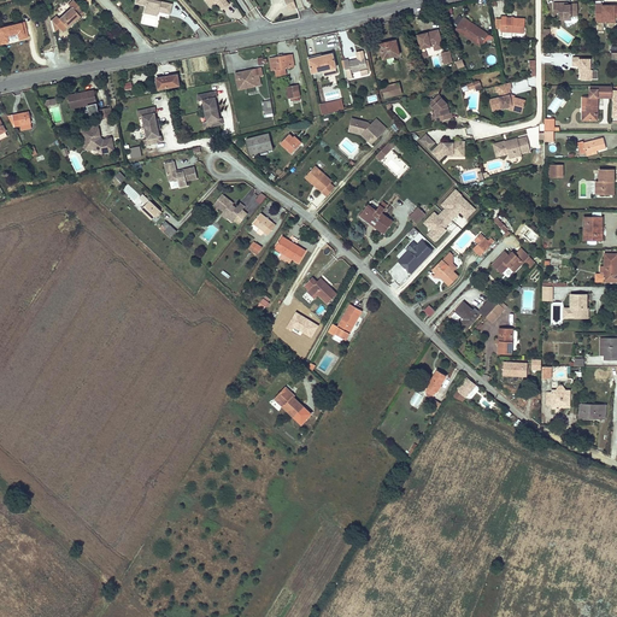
[(162,1),(162,0),(137,0),(137,3),(147,5),(146,10),(159,12),(159,11),(171,13),(174,4),(162,1)]
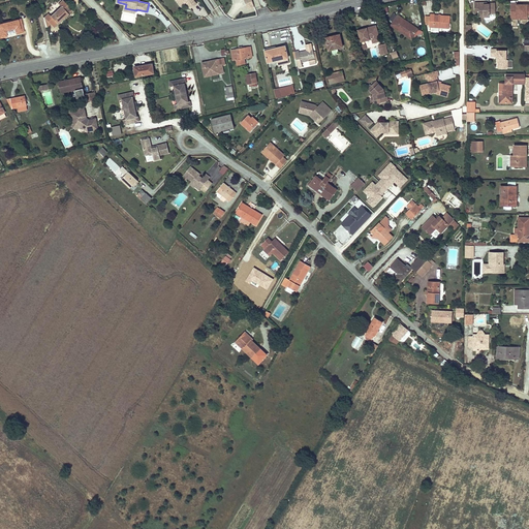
[(191,8),(197,4),(193,0),(175,0),(175,1),(180,7),(186,2),(191,8)]
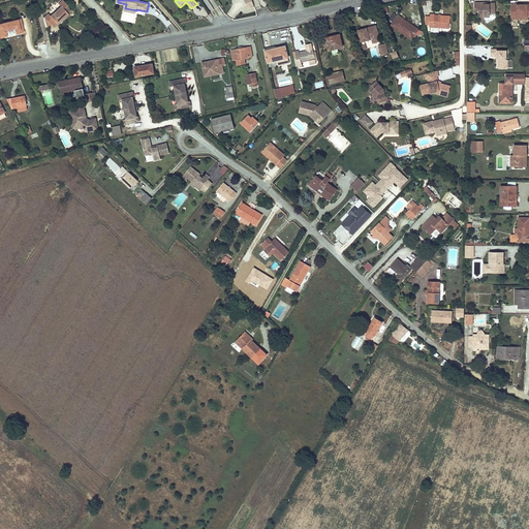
[(244,0),(247,8),(254,6),(251,0),(244,0)]
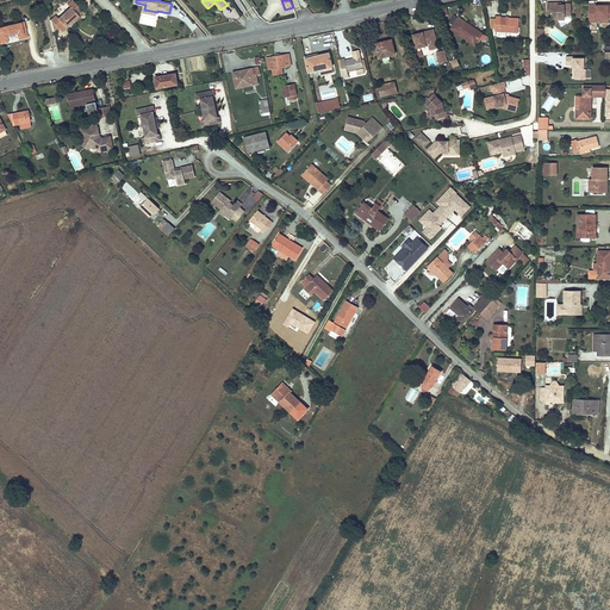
[(609,2),(589,2),(589,22),(609,22),(609,18),(609,2)]
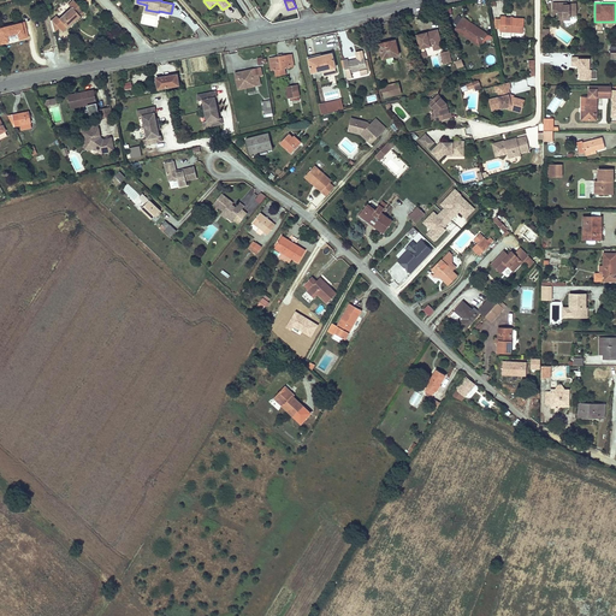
[(78,4),(73,9),(71,6),(58,17),(67,28),(86,11),(78,4)]
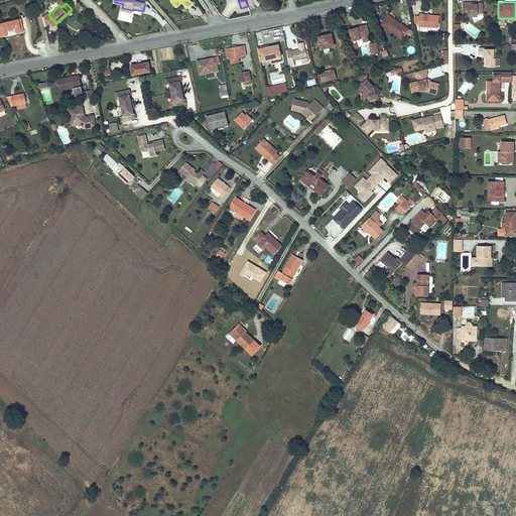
[(475,7),(475,5),(466,5),(466,16),(471,16),(472,16),(475,16),(475,17),(481,17),(481,16),(487,16),(487,6),(481,6),(481,7),(479,7),(475,7)]
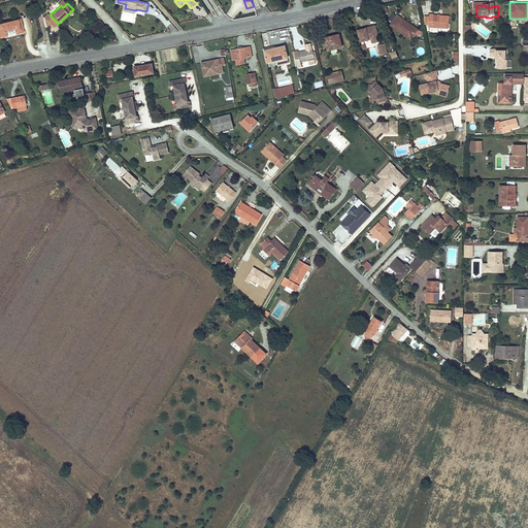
[(8,36),(25,32),(22,17),(0,22),(0,37),(9,36),(8,36)]
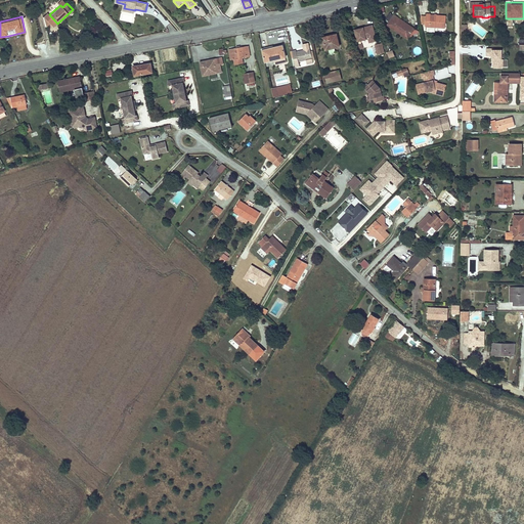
[(430,29),(449,30),(450,18),(431,16),(430,29)]
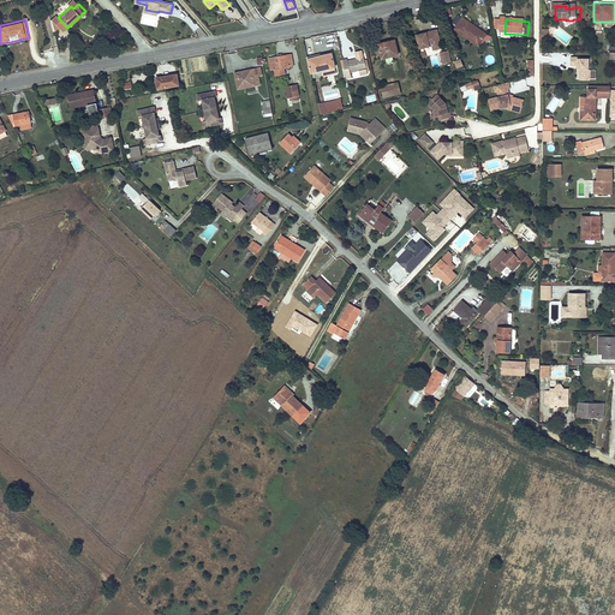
[(482,30),(469,21),(460,33),(481,48),(488,37),(481,33),(482,30)]
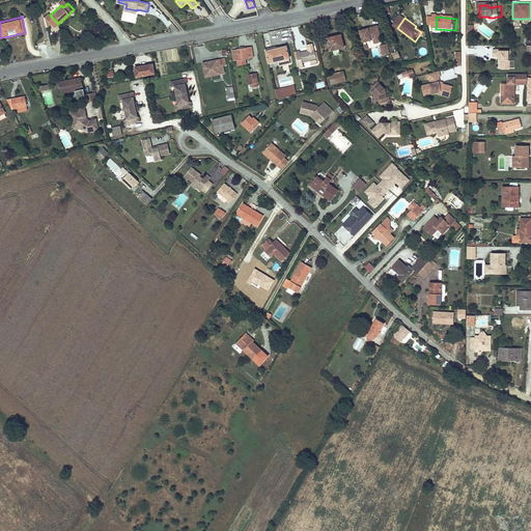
[(415,28),(421,32),(415,42),(418,43),(424,32),(416,26),(415,28)]
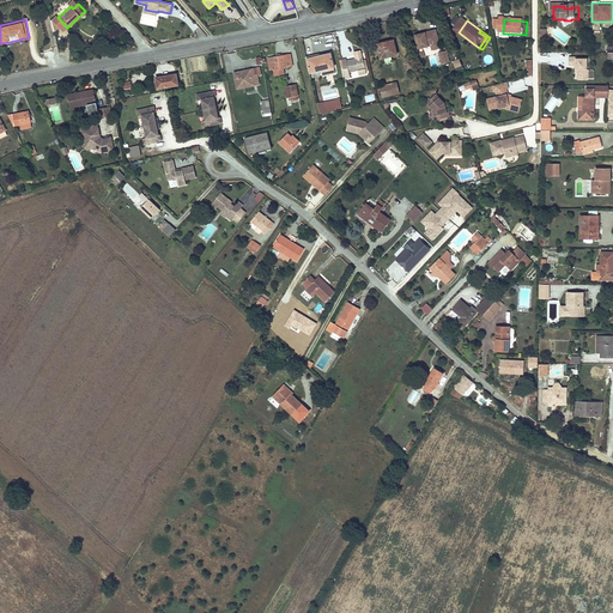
[(435,48),(436,53),(444,50),(441,32),(420,37),(424,50),(435,48)]
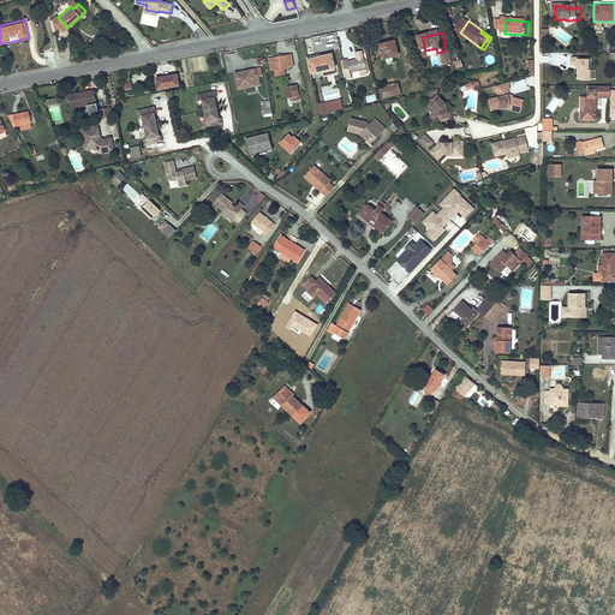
[(389,59),(404,55),(400,40),(386,43),(389,59)]
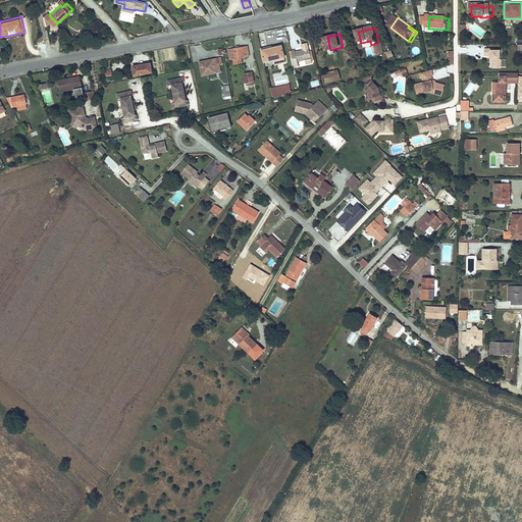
[(285,61),(281,44),(261,48),(263,60),(274,58),(275,64),(285,61)]
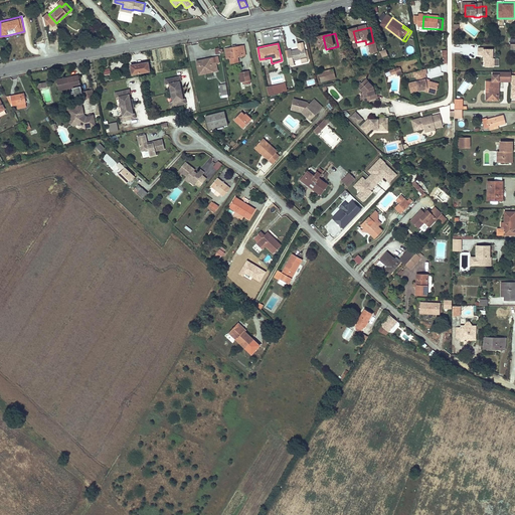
[(238,56),(245,54),(243,44),(225,48),(227,58),(229,58),(238,56)]
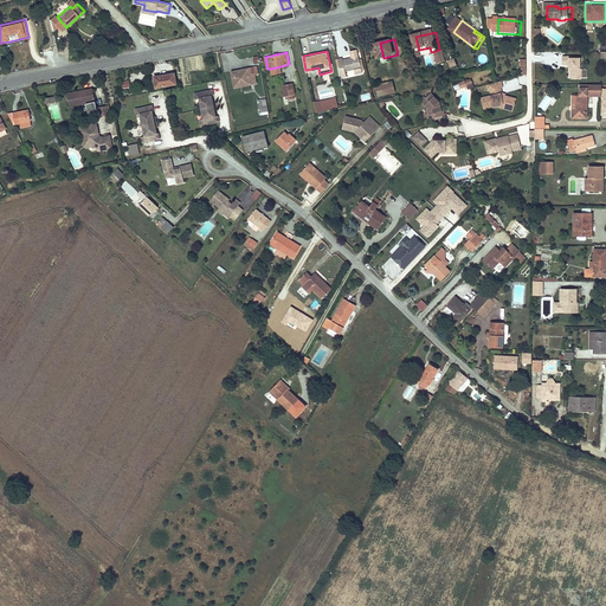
[(442,68),(450,66),(446,55),(439,56),(442,68)]
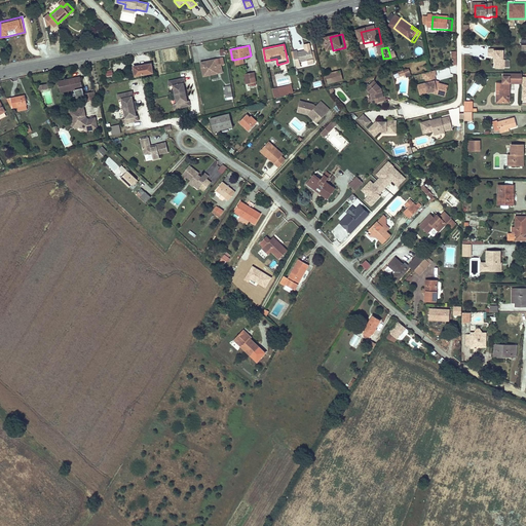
[(297,52),(298,53),(300,65),(301,68),(301,69),(306,68),(305,64),(316,61),(317,63),(321,63),(318,55),(317,55),(315,49),(302,52),(302,51),(297,52)]
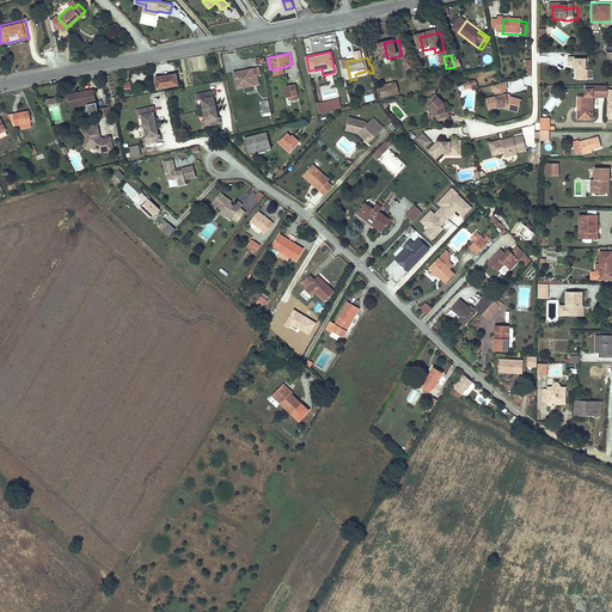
[(586,69),(586,59),(576,59),(576,57),(568,57),(568,66),(574,66),(576,66),(576,71),(576,79),(587,79),(587,69),(586,69)]
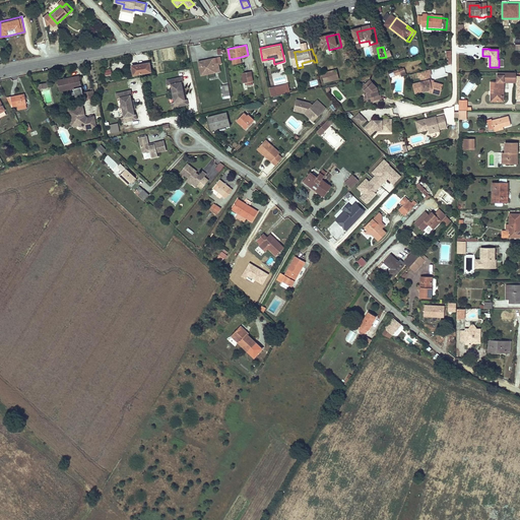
[(202,74),(220,70),(219,64),(215,65),(214,59),(199,62),(202,74)]
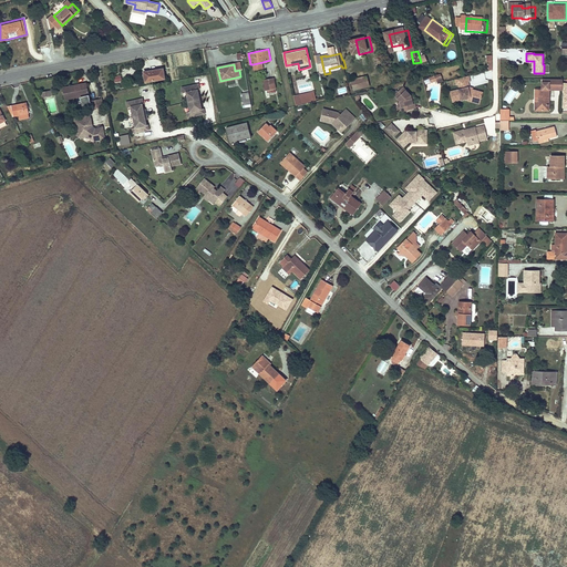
[(146,81),(166,78),(164,68),(144,71),(146,81)]
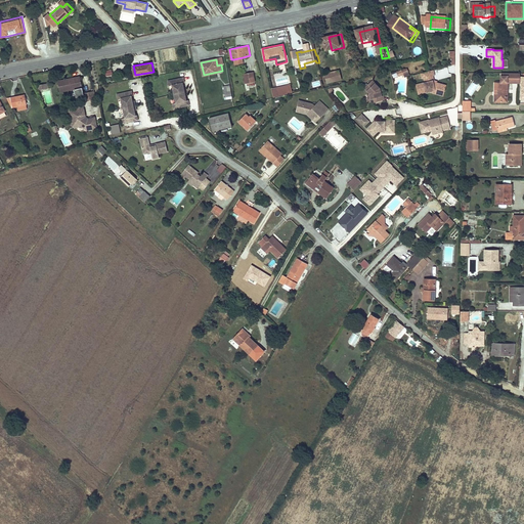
[(433,70),(421,74),(422,79),(424,78),(427,78),(433,76),(435,76),(433,70)]
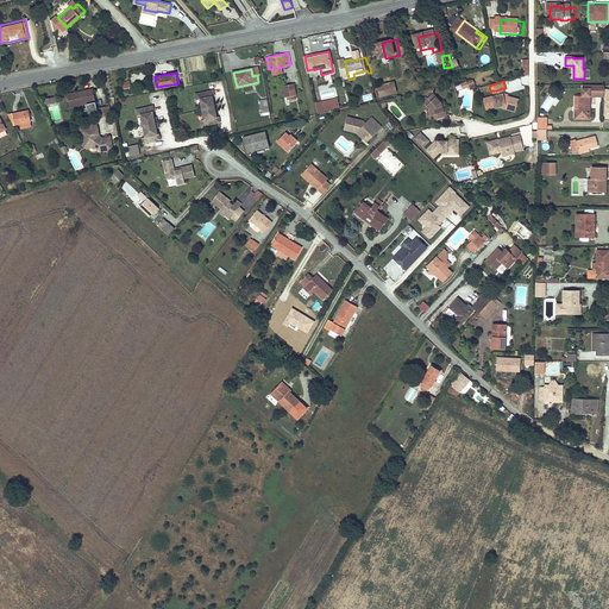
[(294,83),(283,86),(284,98),(289,96),(289,99),(296,98),(294,83)]
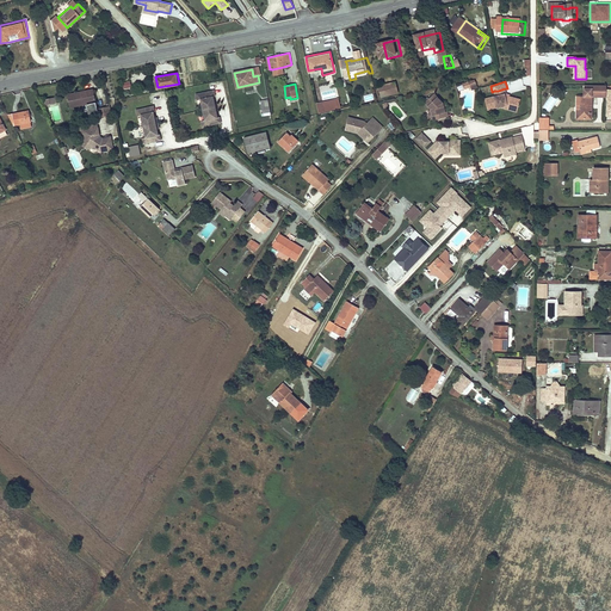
[(388,99),(405,96),(402,85),(386,88),(388,99)]
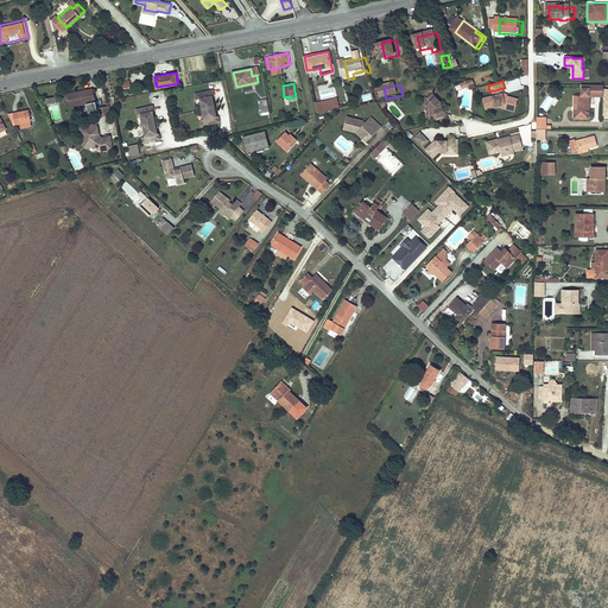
[(589,119),(589,96),(603,96),(603,84),(582,84),(582,90),(584,90),(584,95),(581,95),(576,95),(576,109),(575,109),(575,118),(589,119)]
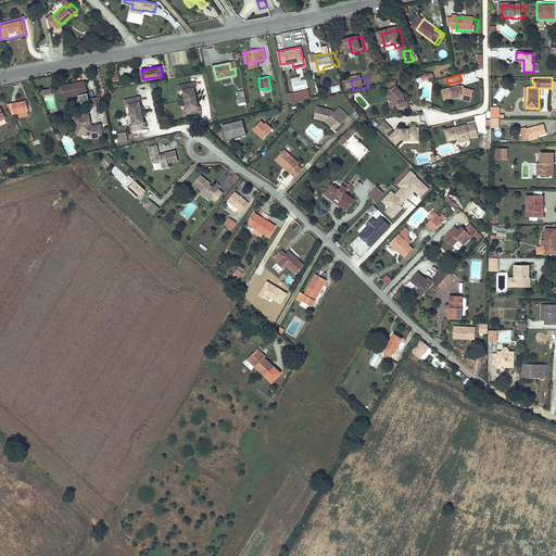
[(62,85),(65,97),(87,92),(85,80),(62,85)]
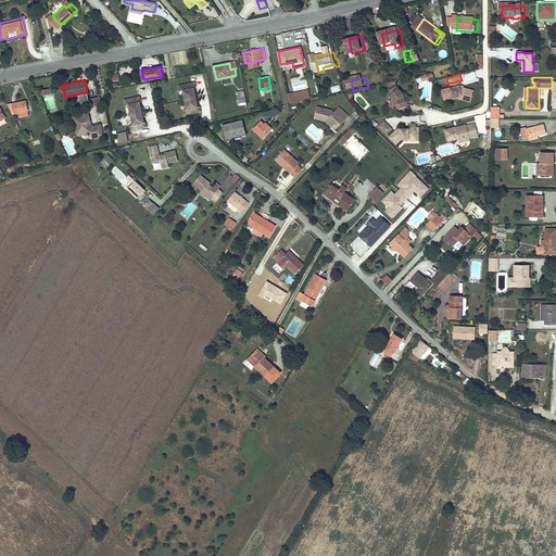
[(196,87),(194,81),(178,85),(179,90),(182,90),(187,109),(184,110),(185,114),(201,111),(200,105),(198,106),(194,87),(196,87)]
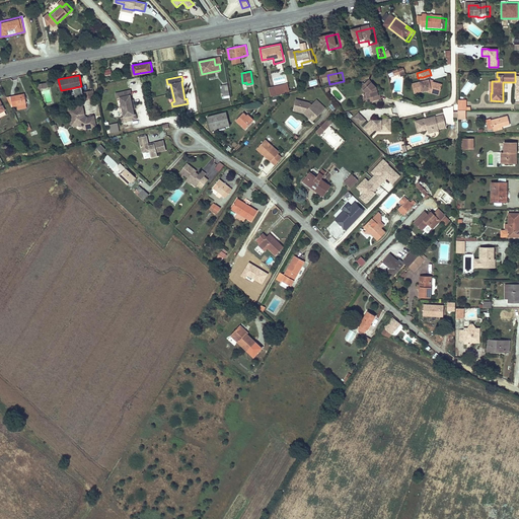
[(285,76),(273,78),(275,84),(286,82),(285,76)]
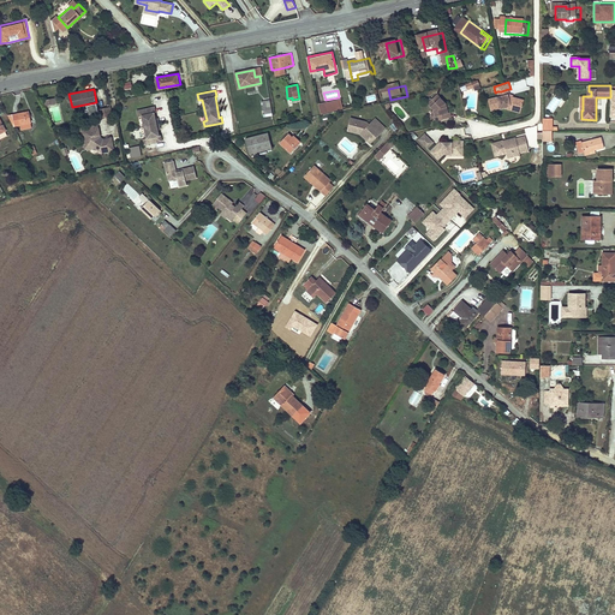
[(447,107),(446,103),(437,94),(428,103),(434,111),(436,115),(434,117),(435,121),(452,118),(451,113),(448,113),(447,107)]
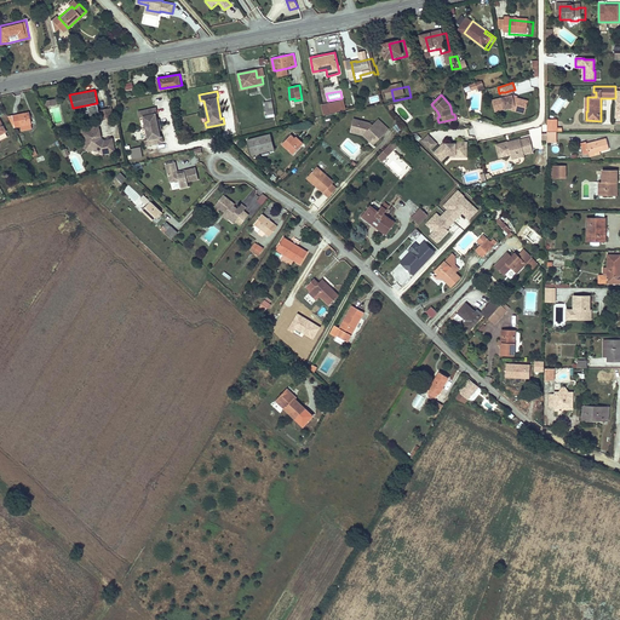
[(517,98),(512,97),(512,96),(503,98),(492,101),(494,112),(504,109),(515,105),(520,108),(520,109),(526,110),(528,101),(517,98)]
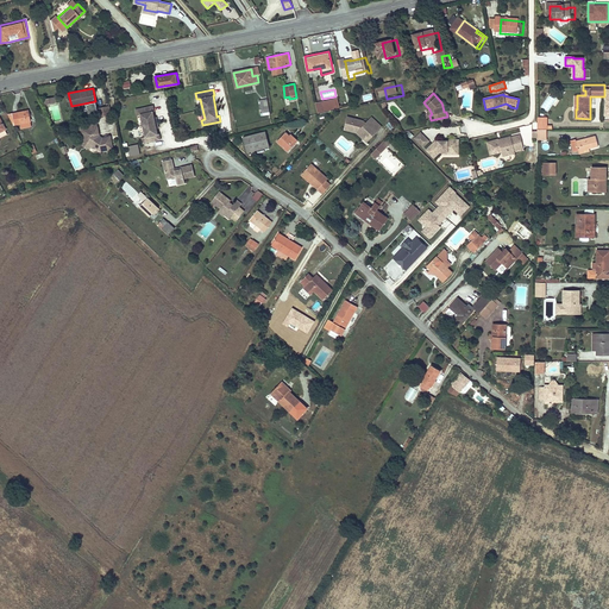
[(154,105),(136,108),(137,114),(140,114),(145,136),(142,137),(143,143),(161,139),(159,133),(158,133),(157,127),(155,118),(154,111),(155,111),(154,105)]
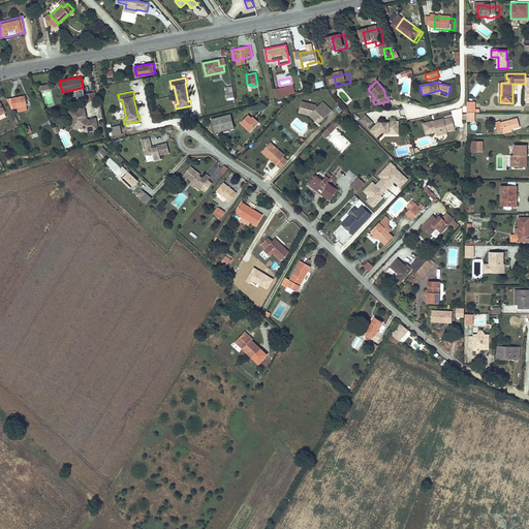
[(28,106),(26,95),(7,99),(12,109),(18,107),(19,112),(28,109),(27,106),(28,106)]
